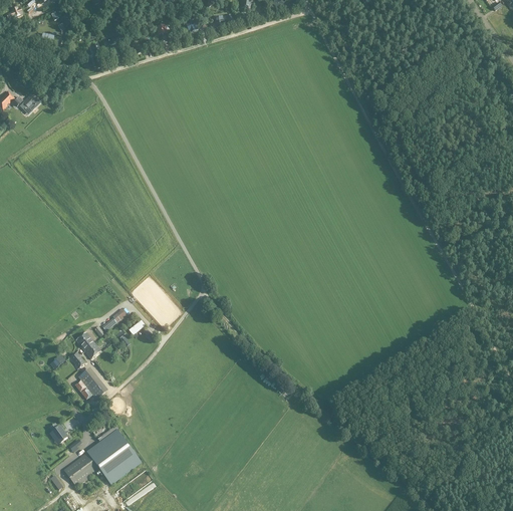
[(95,8),(105,4),(103,0),(92,0),(95,8)]
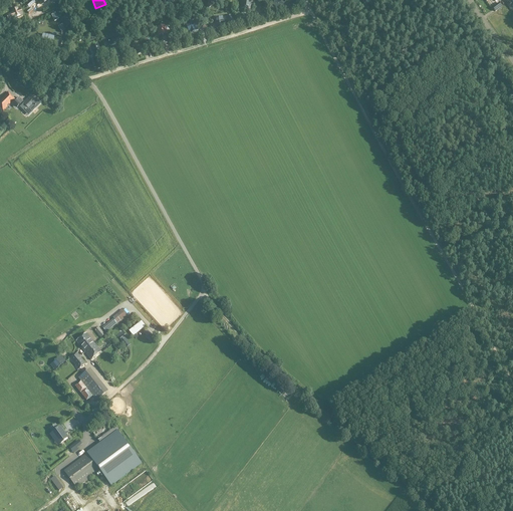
[(498,0),(491,5),(494,9),(501,4),(498,0)]
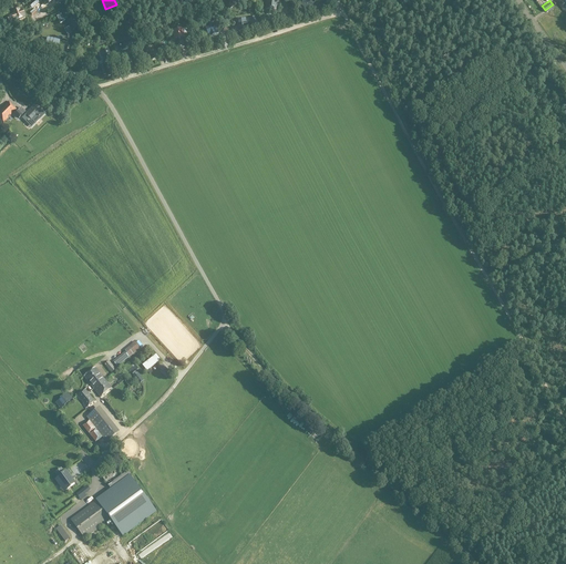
[(556,0),(564,10),(565,9),(565,10),(565,0),(556,0)]
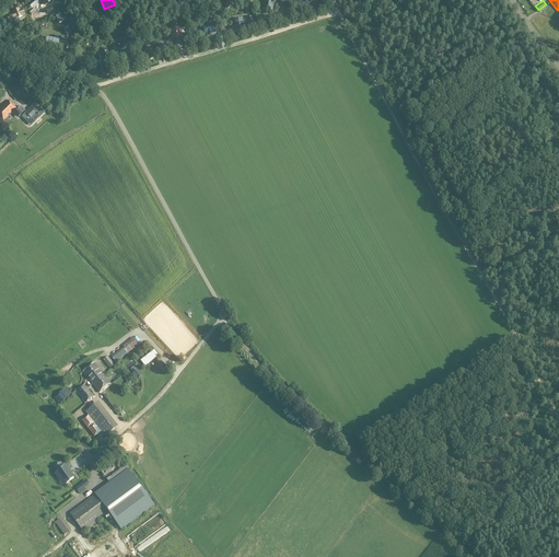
[(8,19),(14,15),(21,13),(19,7),(11,9),(12,11),(6,13),(8,19)]
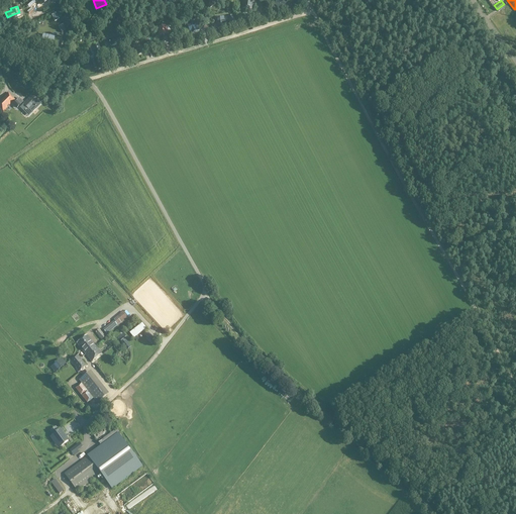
[(63,16),(67,23),(72,19),(68,13),(63,16)]
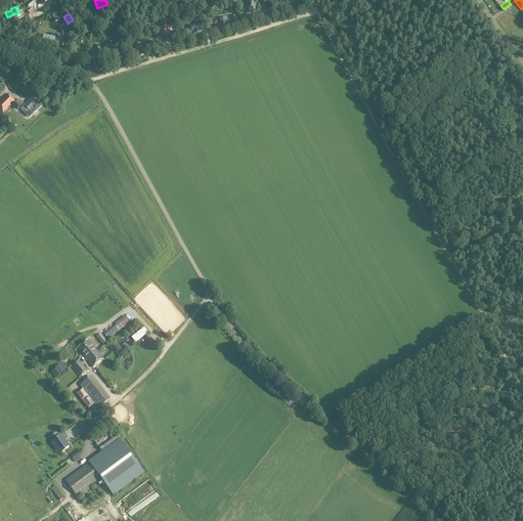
[(224,15),(218,16),(220,27),(227,26),(227,23),(228,23),(227,18),(226,18),(226,15),(224,15)]
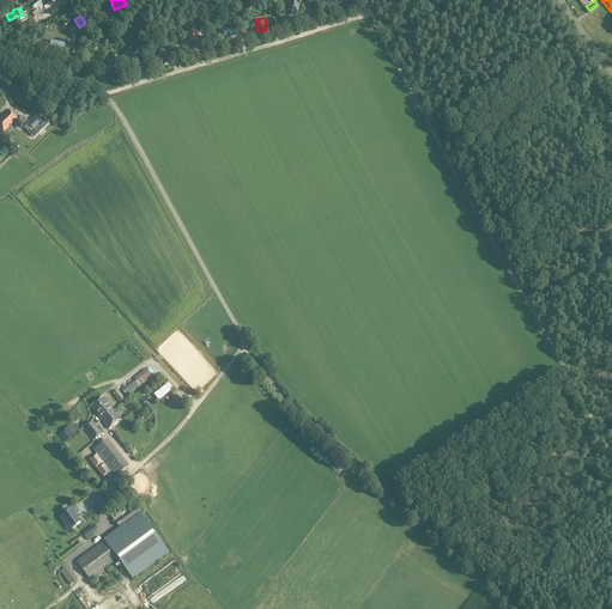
[(219,25),(222,30),(223,34),(224,32),(226,36),(235,34),(231,26),(229,22),(219,25)]
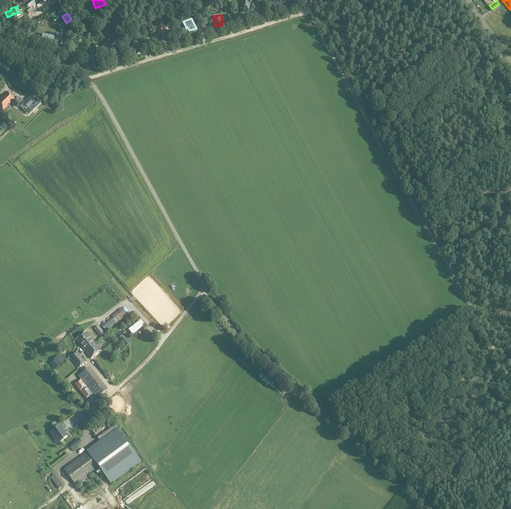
[(159,32),(164,31),(163,22),(155,24),(156,29),(158,28),(159,32)]
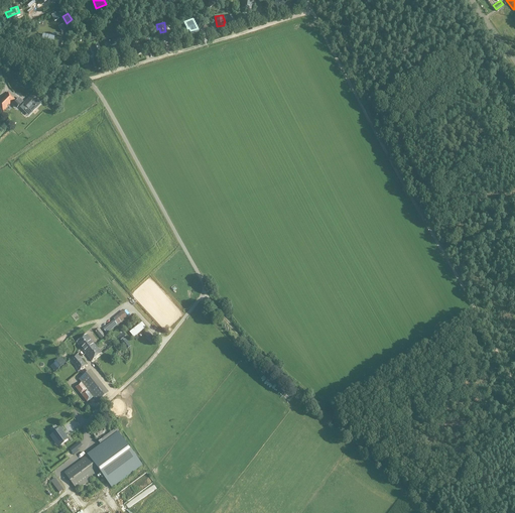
[(47,40),(52,41),(52,40),(51,40),(52,33),(49,32),(49,33),(46,32),(43,32),(41,37),(44,38),(48,39),(48,40),(47,40)]
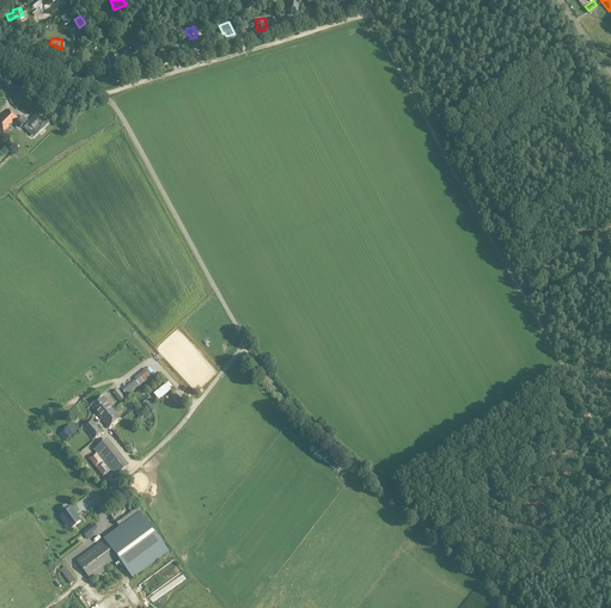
[(140,41),(128,43),(129,51),(130,50),(130,51),(138,50),(138,49),(141,48),(140,41)]
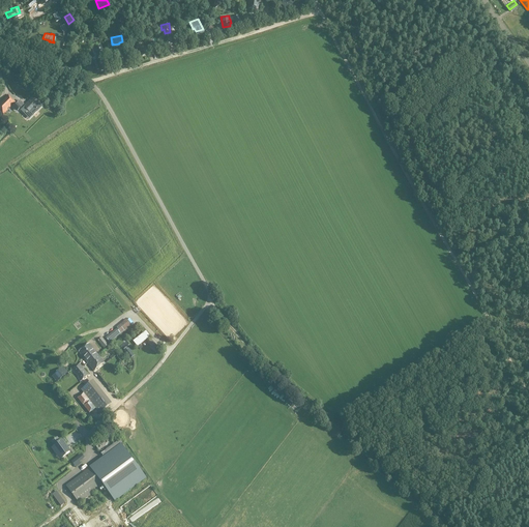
[(143,40),(134,45),(136,52),(139,51),(141,54),(148,51),(146,46),(145,47),(143,40)]
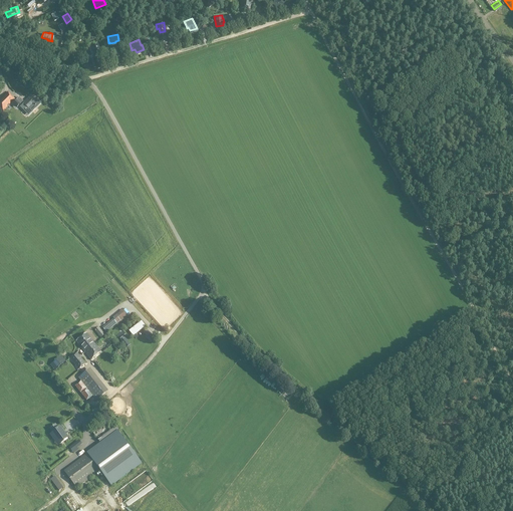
[(94,52),(99,50),(97,42),(91,45),(94,52)]
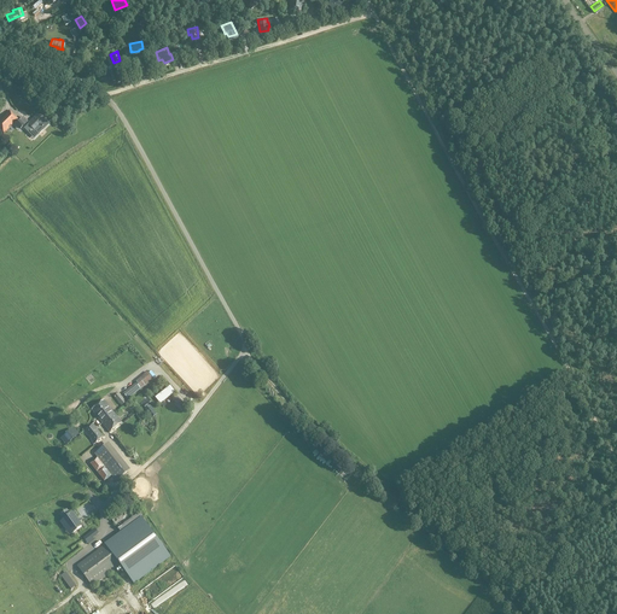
[(117,65),(108,70),(112,81),(117,79),(116,77),(122,75),(117,65)]
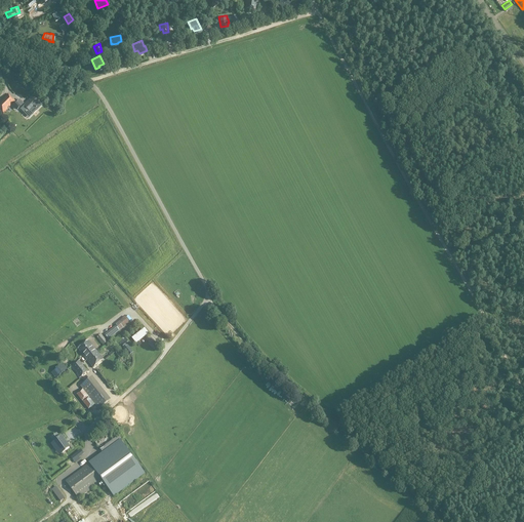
[(7,91),(0,98),(0,107),(2,110),(14,98),(12,95),(11,96),(9,94),(10,93),(7,91)]
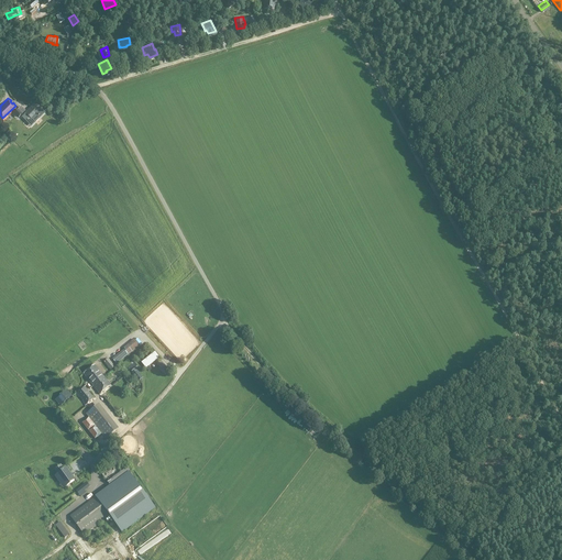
[(29,114),(34,120),(44,110),(35,101),(24,111),(25,111),(22,114),(24,118),(29,114)]
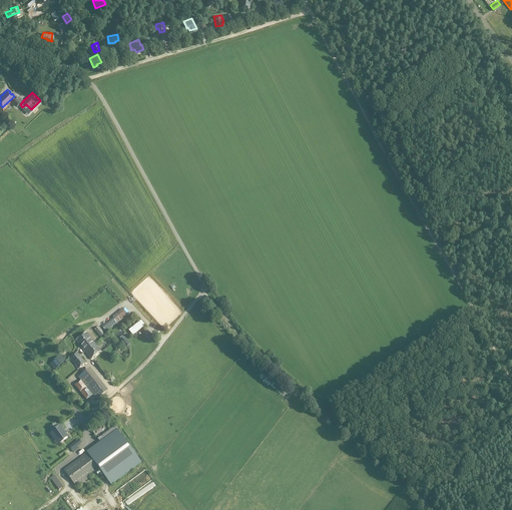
[(105,329),(126,312),(121,307),(112,315),(101,324),(105,329)]
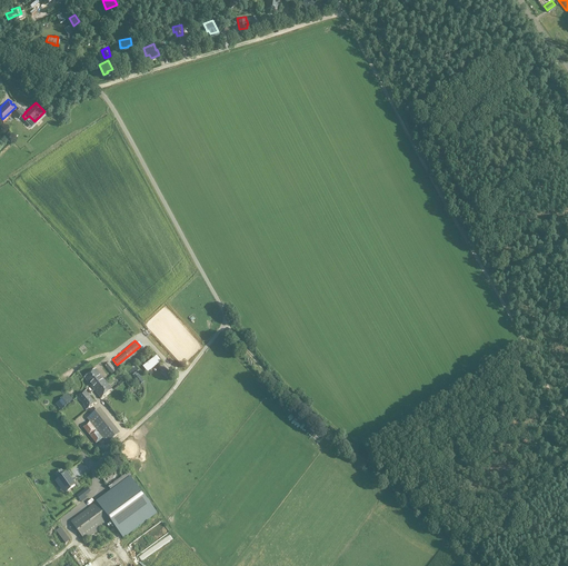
[(147,369),(160,358),(156,354),(142,364),(147,369)]
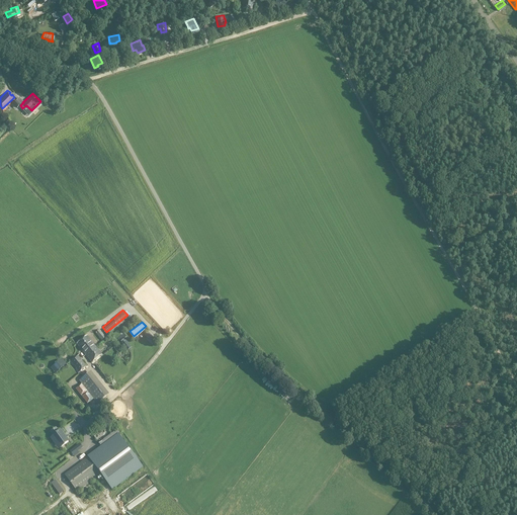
[(105,335),(98,327),(95,330),(101,338),(105,335)]
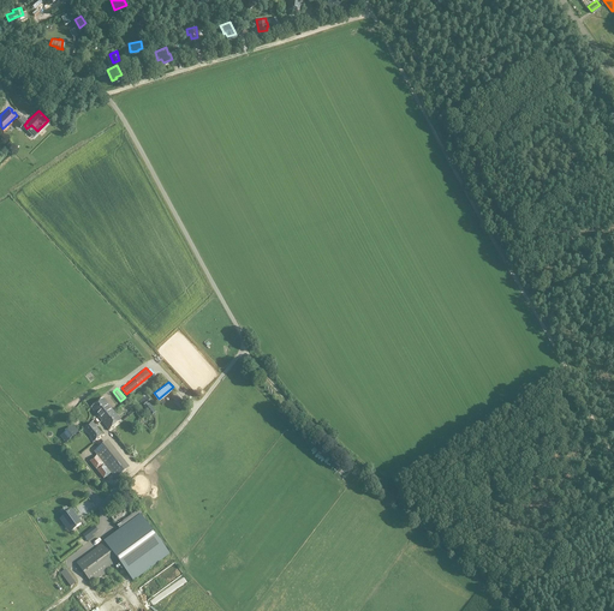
[(108,426),(120,418),(103,397),(91,406),(108,426)]
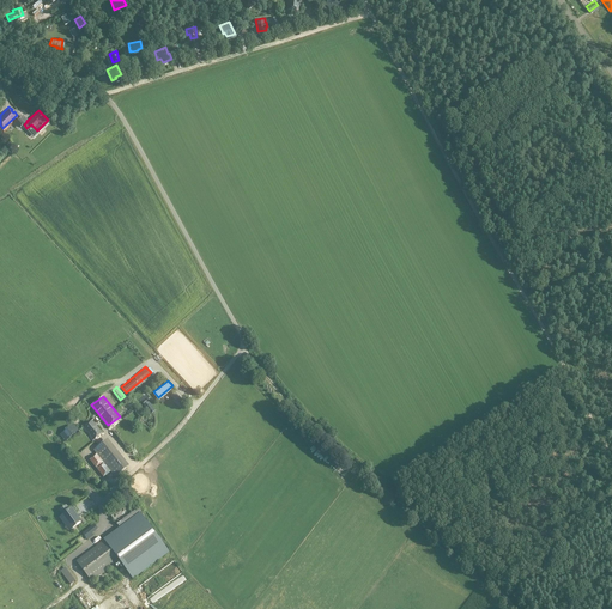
[(102,431),(91,418),(83,425),(86,430),(88,430),(89,432),(92,438),(102,431)]
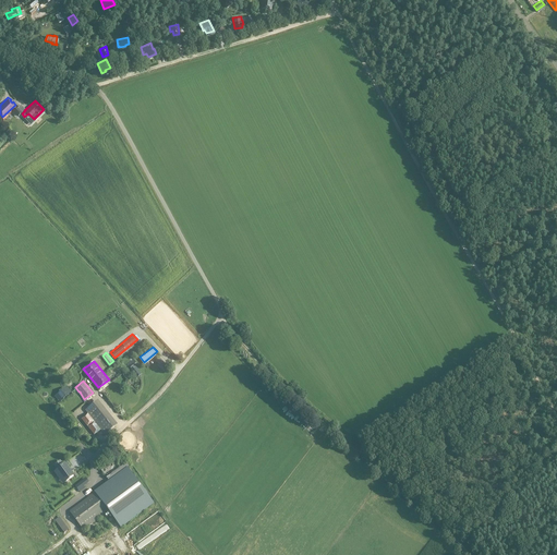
[(67,385),(59,390),(63,396),(70,390),(67,385)]
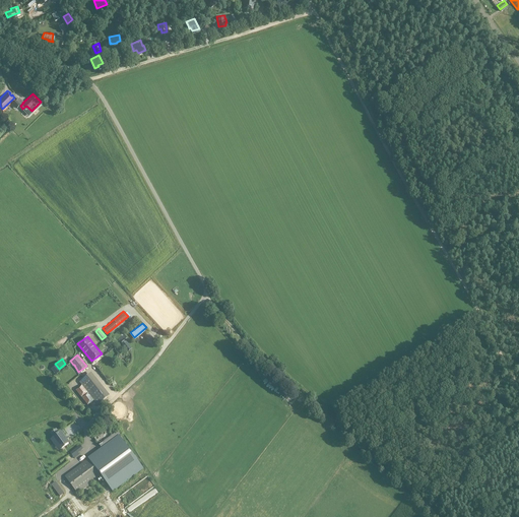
[(90,371),(79,380),(96,401),(108,392),(90,371)]
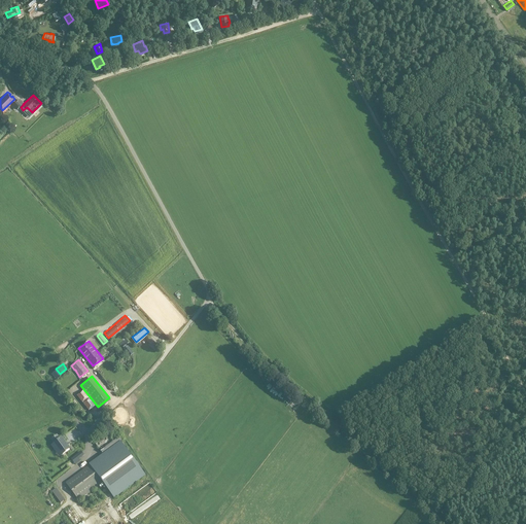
[(64,430),(75,448),(85,441),(74,424),(64,430)]
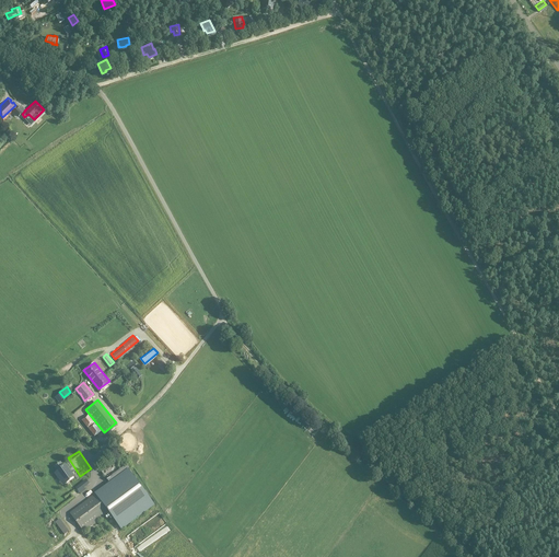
[(74,475),(66,462),(63,463),(60,459),(53,464),(56,468),(54,471),(62,483),(74,475)]
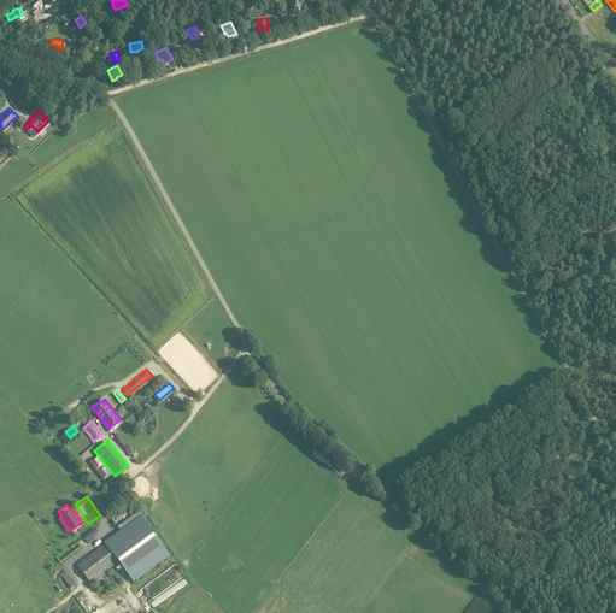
[(76,561),(92,582),(119,561),(133,578),(169,552),(141,513),(76,561)]
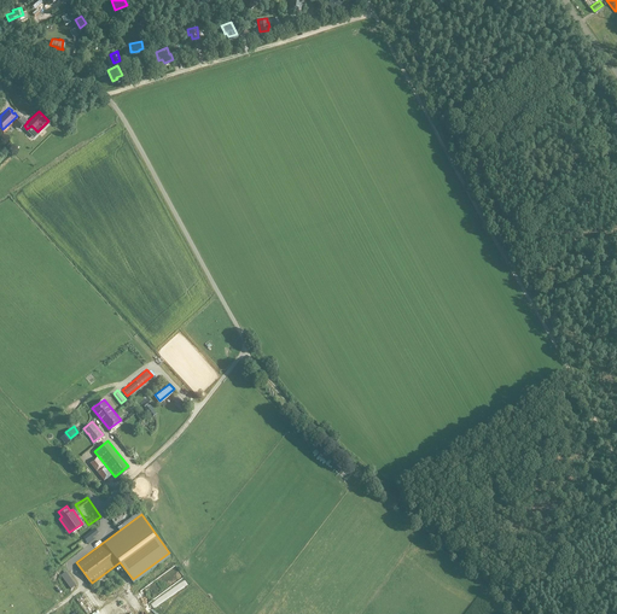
[(93,537),(88,530),(82,534),(88,541),(93,537)]
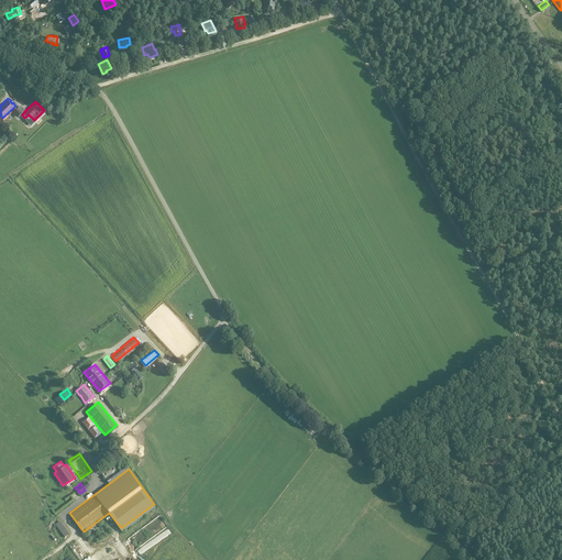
[(54,520),(63,534),(67,530),(59,517),(54,520)]
